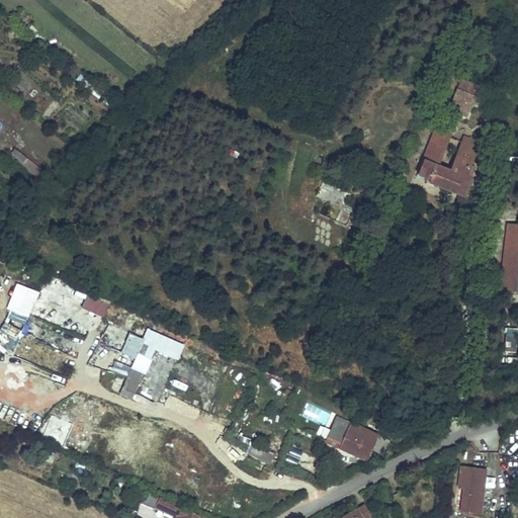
[(76,80),(86,87),(90,82),(80,74),(76,80)]
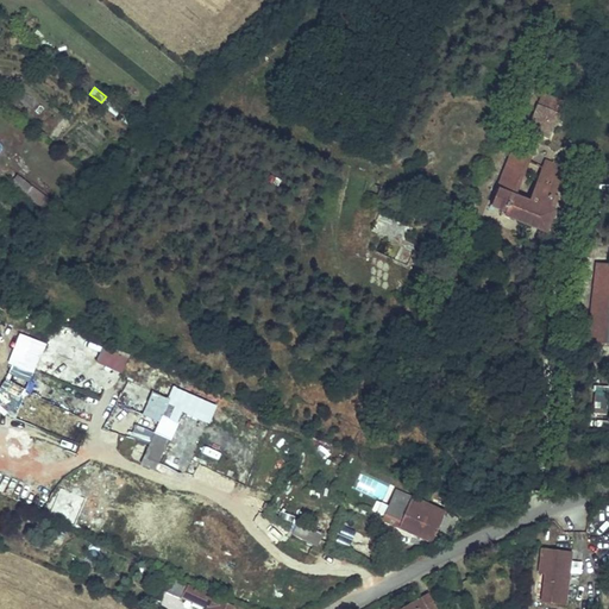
[(544,92),(539,102),(560,112),(565,101),(544,92)]
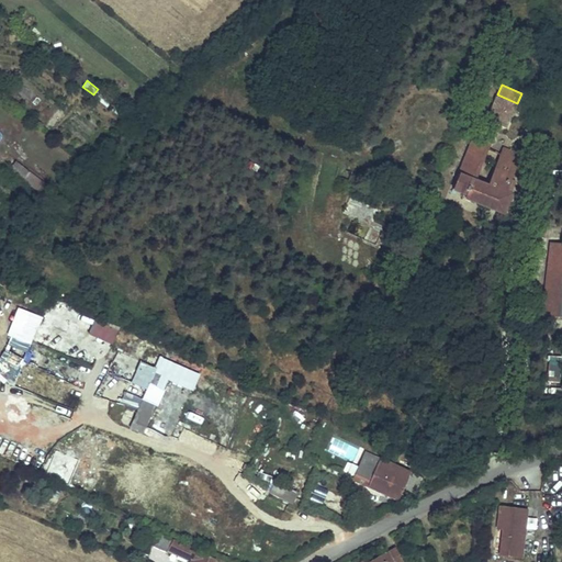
[(112,100),(98,89),(93,94),(92,96),(107,108),(112,100)]
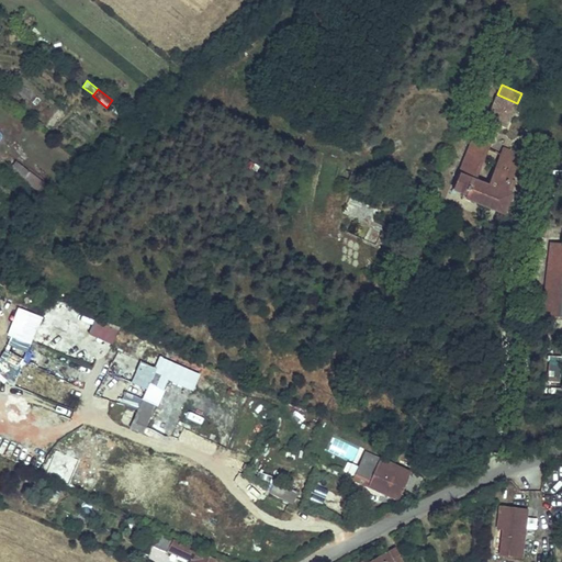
[(497,94),(486,119),(506,127),(517,103),(497,94)]
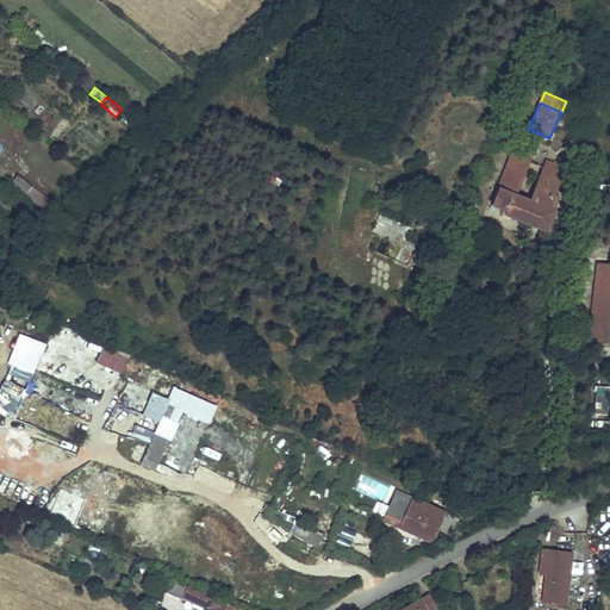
[(534,156),(516,148),(491,206),(506,211),(505,215),(546,234),(561,198),(556,195),(566,175),(560,173),(562,168),(547,161),(530,198),(518,193),(534,156)]
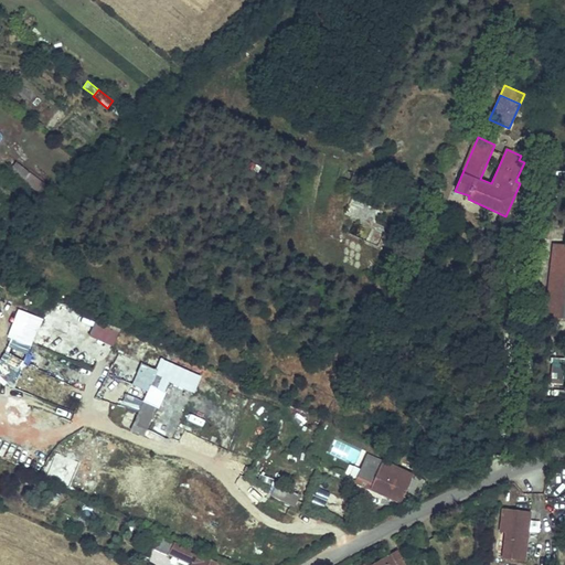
[(17,162),(10,170),(44,196),(51,189),(17,162)]
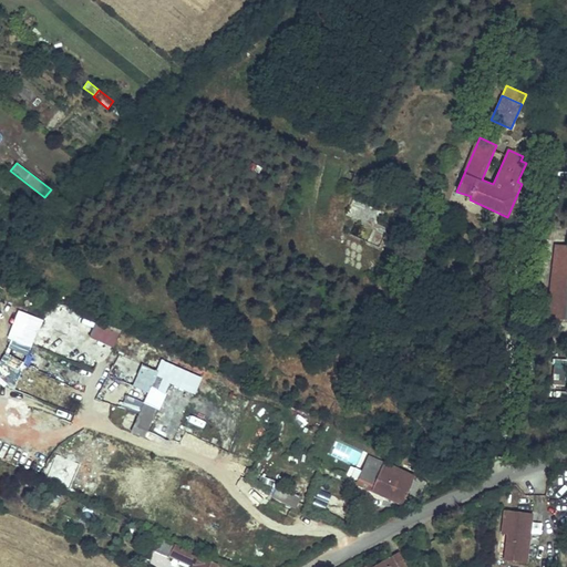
[(564,320),(566,288),(566,246),(553,245),(546,319),(564,320)]
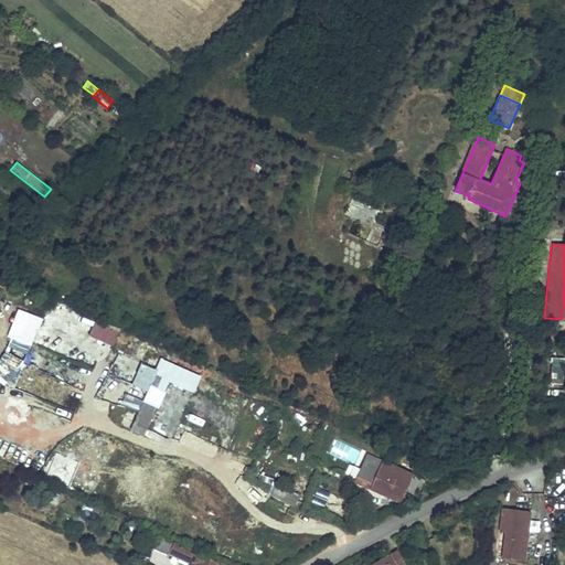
[(41,319),(19,309),(8,337),(31,345),(41,319)]
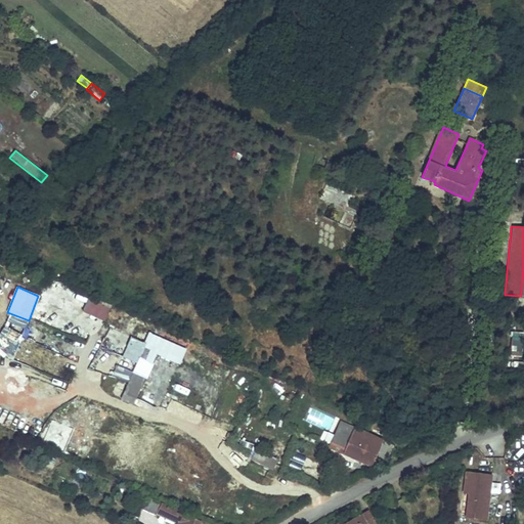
[(87,300),(83,310),(106,321),(111,311),(87,300)]
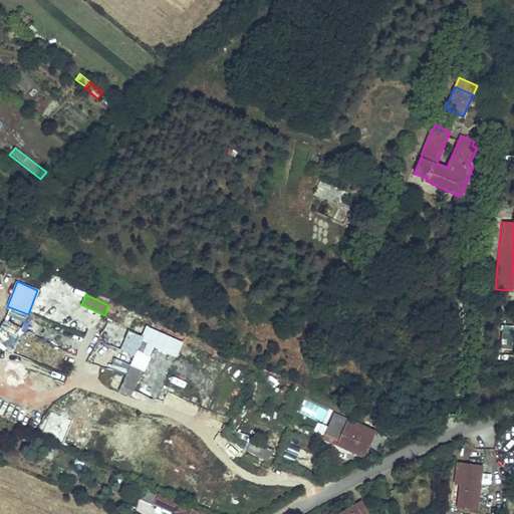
[(501,343),(509,343),(510,325),(502,325),(501,343)]
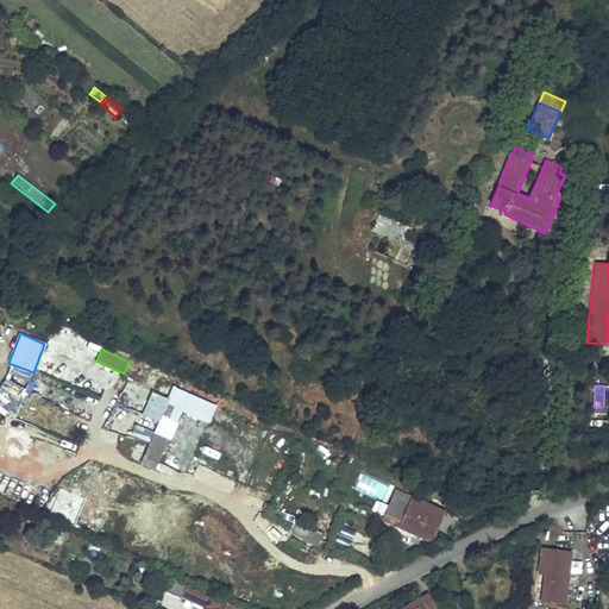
[(176,388),(170,401),(180,406),(209,419),(215,405),(176,388)]
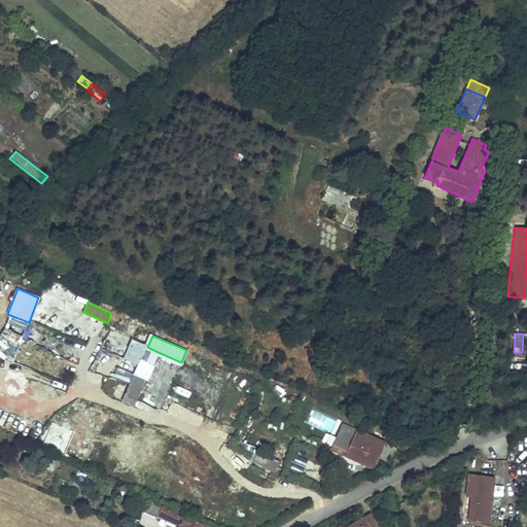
[(139,358),(145,347),(132,341),(124,358),(137,364),(139,358)]
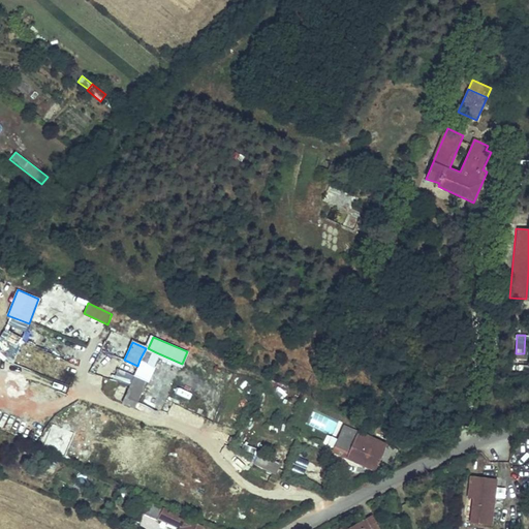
[(139,360),(143,361),(150,365),(156,352),(148,348),(146,348),(139,360)]
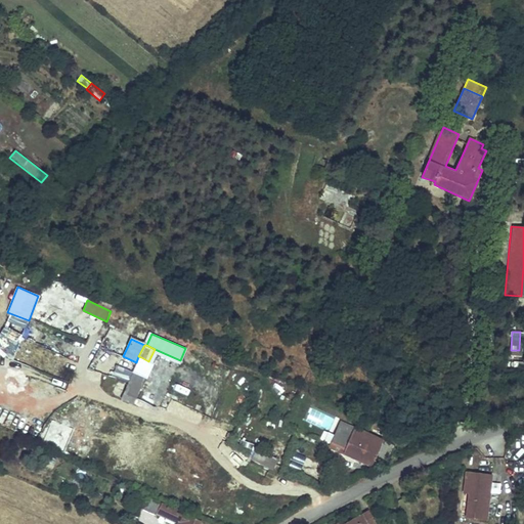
[(134,373),(125,393),(136,398),(153,362),(148,361),(141,357),(138,356),(136,362),(132,372),(134,373)]
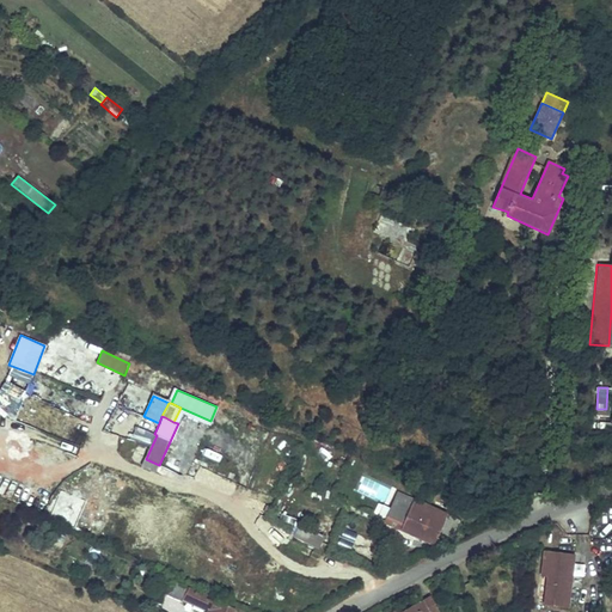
[(23,501),(41,507),(46,493),(29,487),(23,501)]
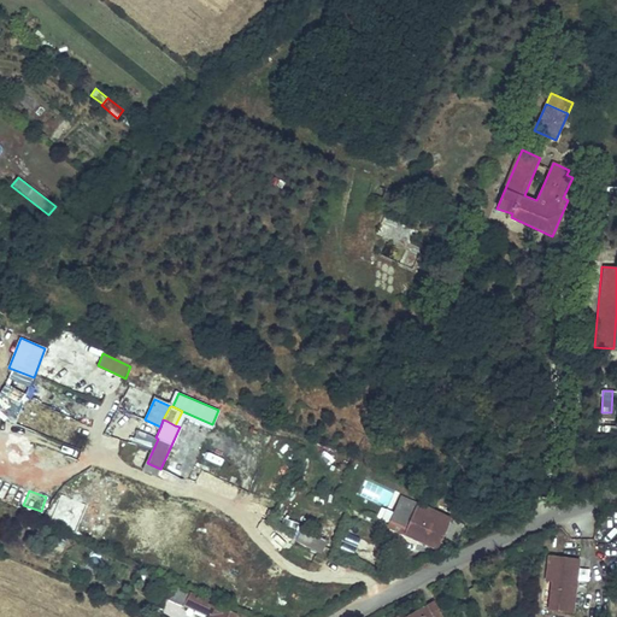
[(463,526),(400,498),(386,529),(436,552),(440,544),(452,551),(463,526)]
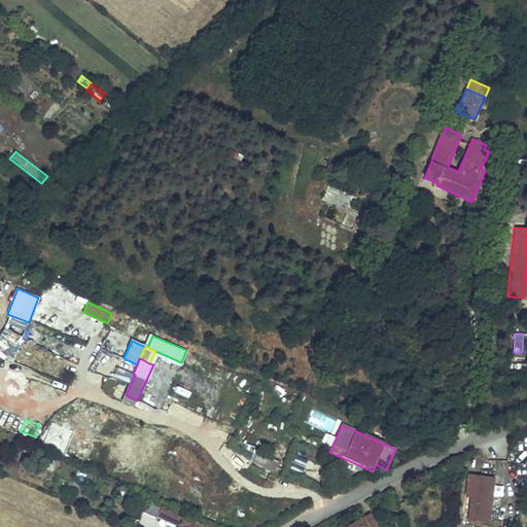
[(244,430),(241,437),(259,447),(264,440),(244,430)]
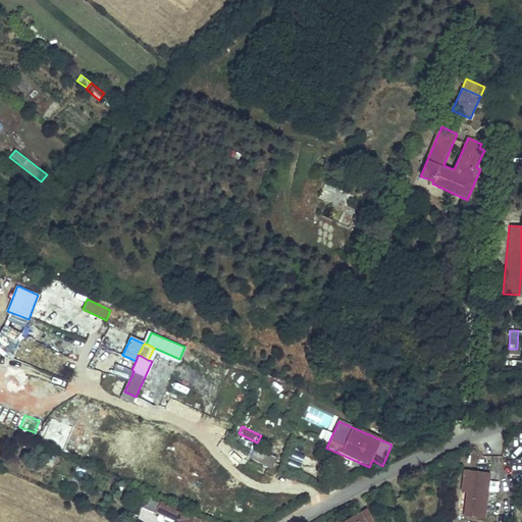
[(293,450),(288,464),(299,469),(305,455),(293,450)]
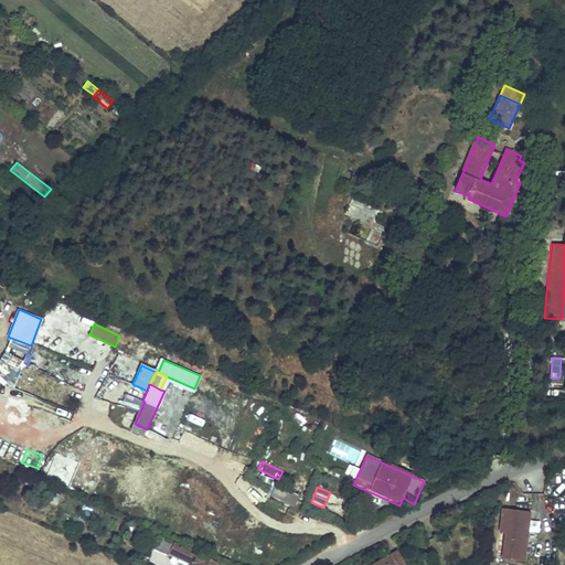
[(280,488),(277,497),(294,504),(298,497),(280,488)]
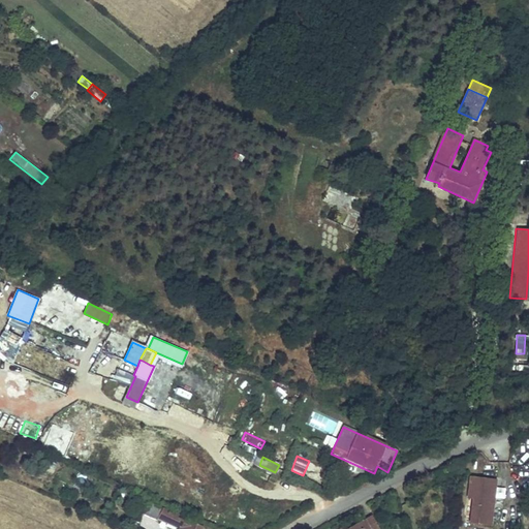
[(473,497),(469,521),(490,523),(492,506),(487,505),(489,487),(494,488),(495,478),(472,475),(469,496),(473,497)]
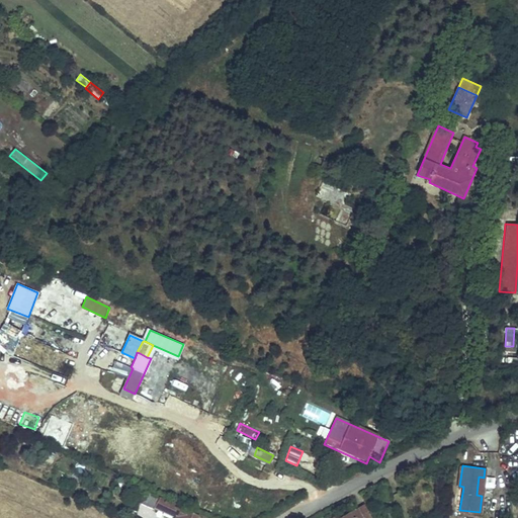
[(146,493),(140,505),(153,511),(154,509),(173,517),(174,515),(176,516),(175,517),(198,517),(198,516),(178,507),(177,509),(173,508),(174,505),(146,493)]
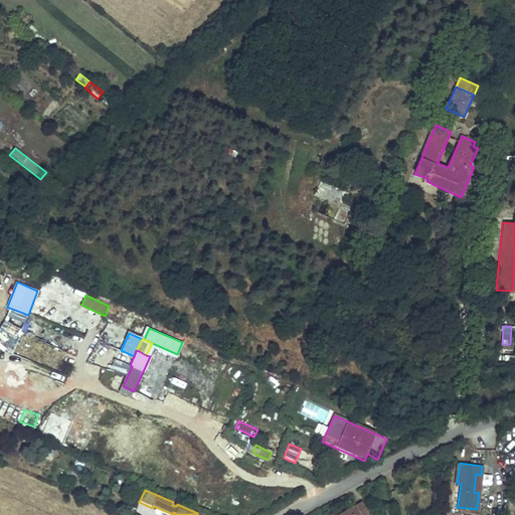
[(365,504),(345,514),(368,514),(370,514),(365,504)]
